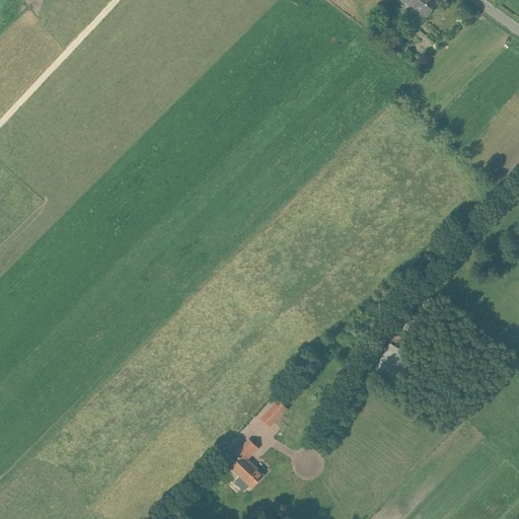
[(398,0),(404,4),(406,2),(427,17),(439,2),(435,0),(398,0)]
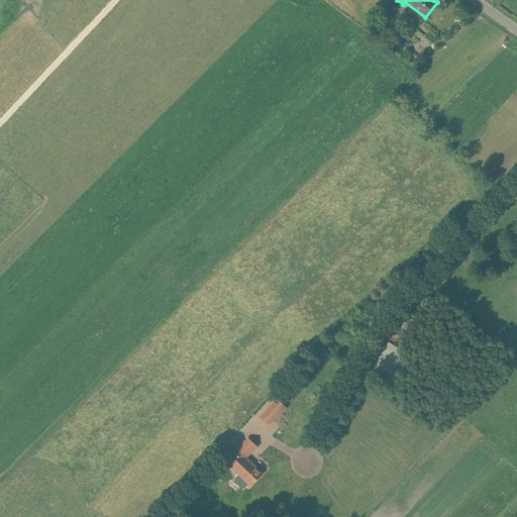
[(403,52),(409,44),(399,36),(393,43),(403,52)]
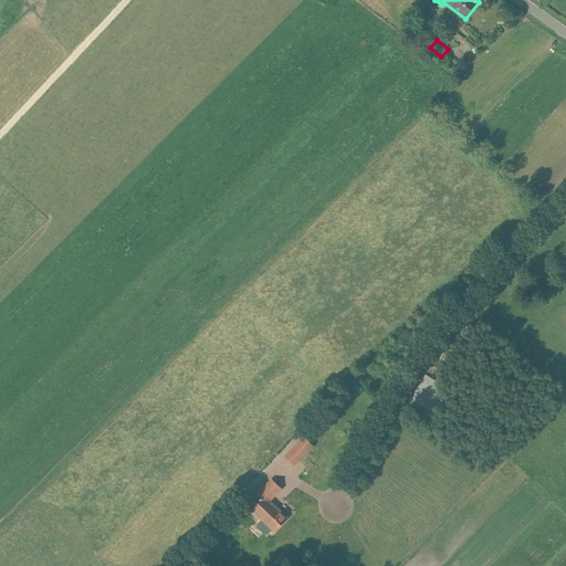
[(447,401),(448,401),(450,397),(451,398),(453,394),(425,376),(405,408),(436,428),(451,404),(447,401)]
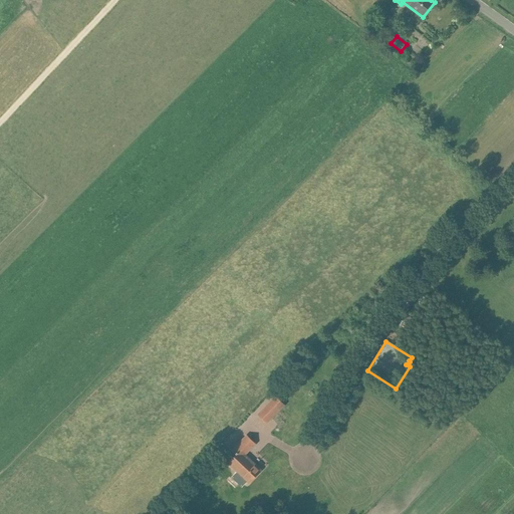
[(276,397),(259,415),(267,423),(284,405),(276,397)]
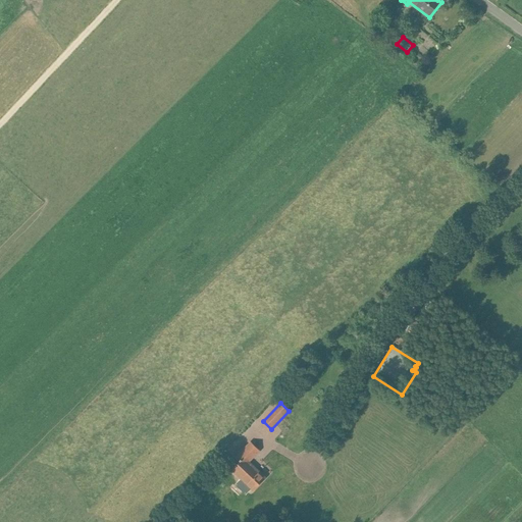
[(235,458),(240,462),(232,470),(253,490),(265,477),(250,463),(260,451),(251,441),(235,458)]
